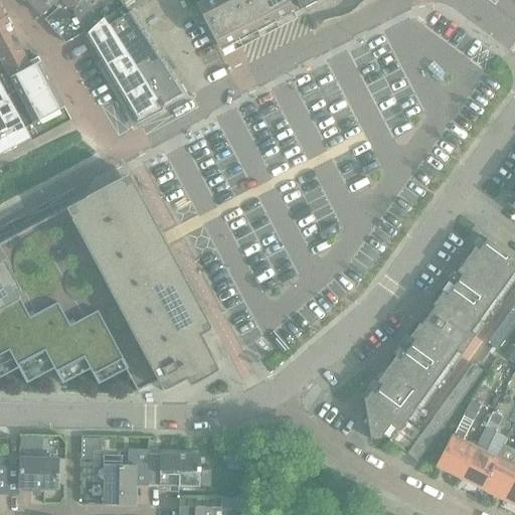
[(65,44),(81,34),(84,33),(72,12),(61,0),(26,0),(40,16),(53,5),(57,10),(45,21),(65,44)]
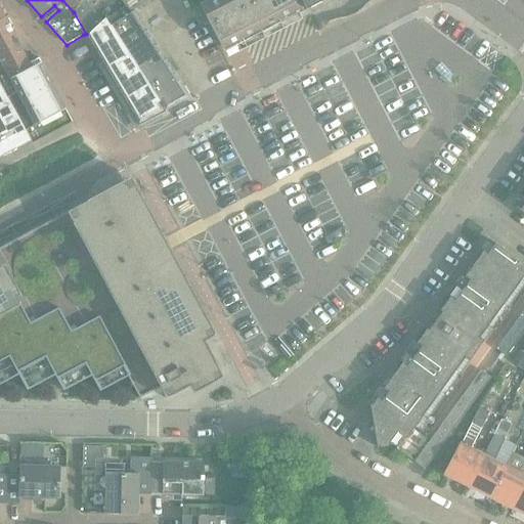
[(83,35),(85,39),(105,20),(110,29),(132,14),(120,0),(62,0),(74,12),(86,34),(83,35)]
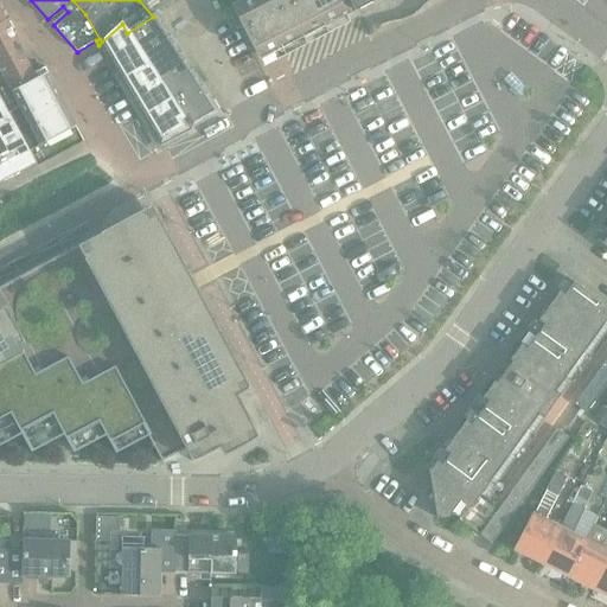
[(139,0),(153,17),(127,33),(190,131),(221,114),(155,13),(173,0),(139,0)]
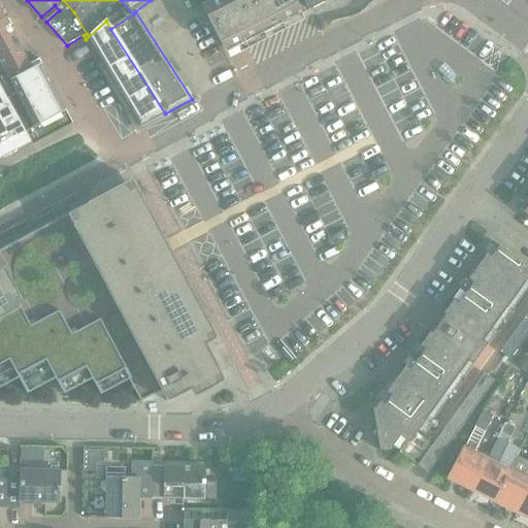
[(243,44),(308,10),(302,0),(218,0),(226,14),(229,15),(243,44)]
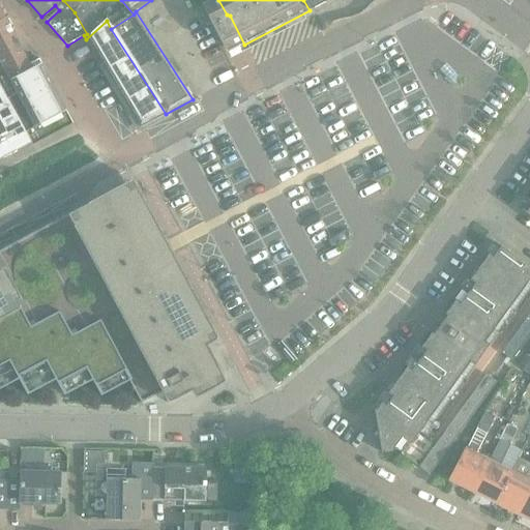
[(303,0),(310,10),(329,0),(303,0)]
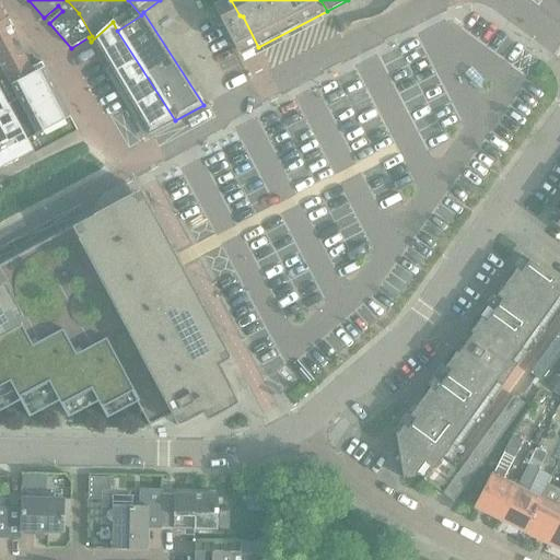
[(76,130),(70,118),(41,62),(31,68),(0,10),(0,159),(30,142),(34,152),(76,130)]
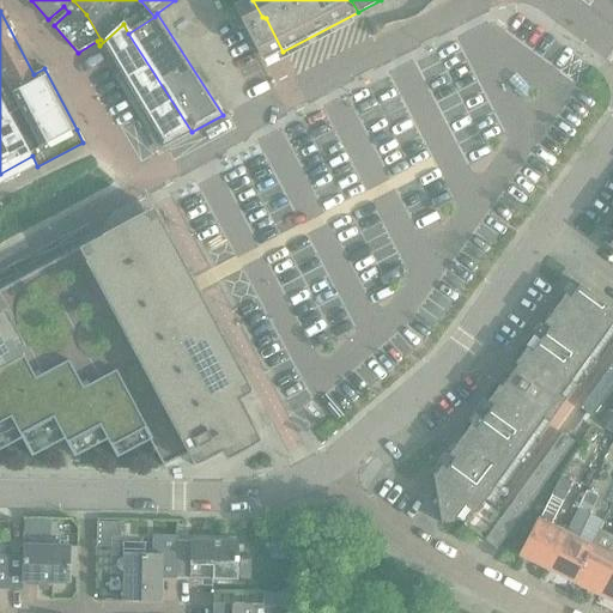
[(161,149),(192,132),(128,34),(123,24),(99,46),(161,149)]
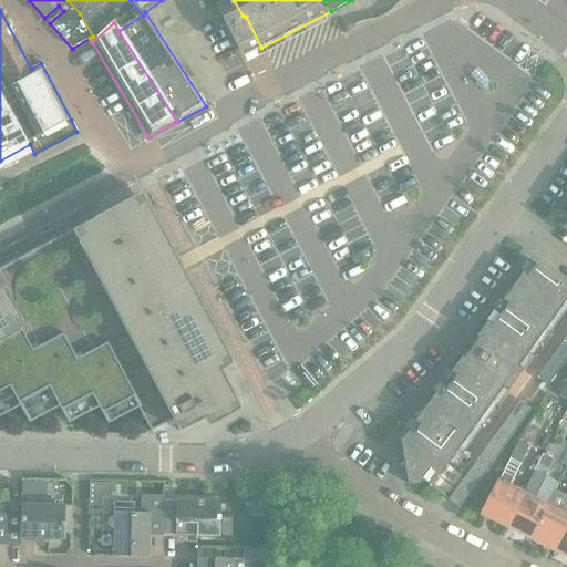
[(496,84),(478,69),(470,80),(487,95),(496,84)]
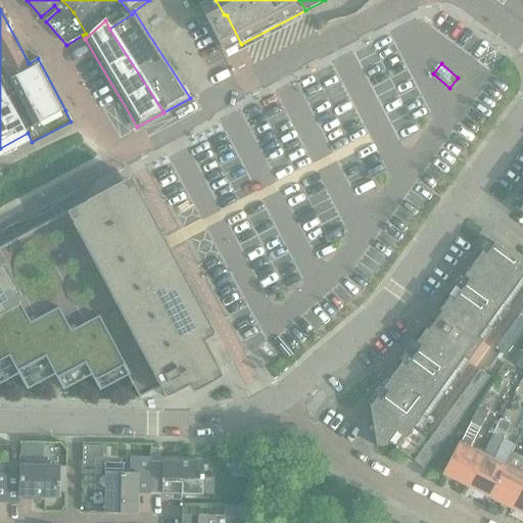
[(0,383),(18,375),(27,390),(54,375),(62,390),(91,376),(99,391),(127,376),(139,397),(159,387),(165,398),(201,379),(219,370),(120,184),(96,196),(95,196),(0,246),(0,383)]
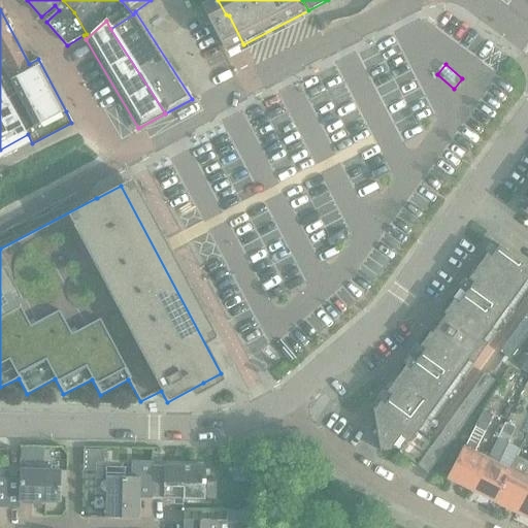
[(527,216),(527,196),(519,209),(527,216)]
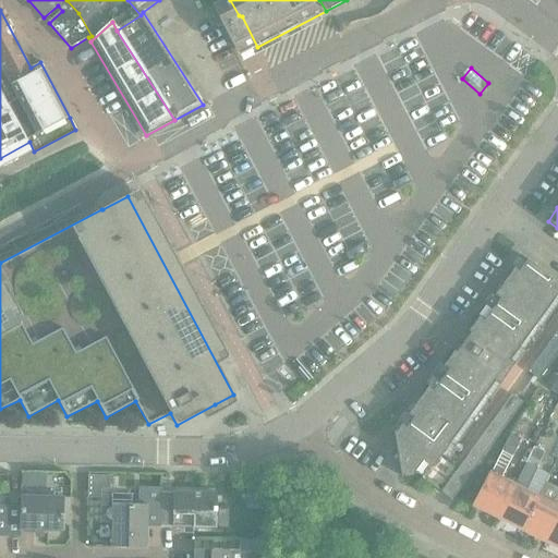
[(396,432),(395,432),(398,453),(400,470),(403,476),(403,475),(405,476),(409,476),(412,475),(414,473),(415,472),(423,461),(433,468),(440,458),(447,448),(455,438),(455,437),(461,428),(469,417),(475,408),(483,398),(490,388),(494,384),(495,381),(500,385),(502,381),(509,371),(514,364),(510,361),(510,360),(512,358),(519,348),(526,338),(534,327),(541,317),(548,307),(555,298),(557,293),(557,282),(538,268),(522,257),(514,268),(507,278),(500,288),(493,298),(486,307),(485,308),(478,318),(471,328),(464,338),(457,348),(449,359),(443,368),(436,377),(435,378),(427,388),(421,399),(413,409),(405,419),(399,428),(396,433),(396,432)]
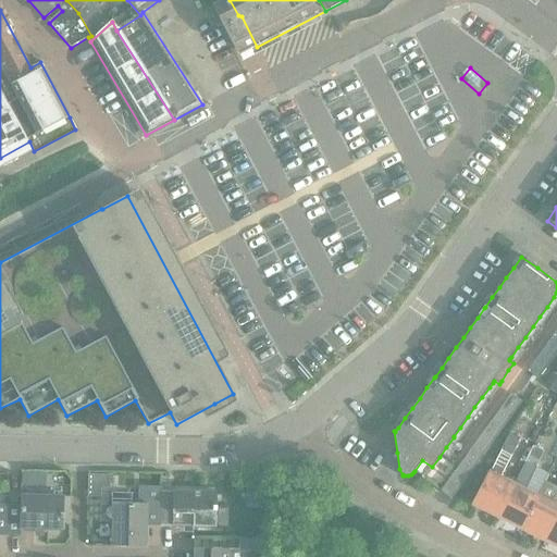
[(556,339),(553,337),(544,348),(555,356),(556,353),(556,339)]
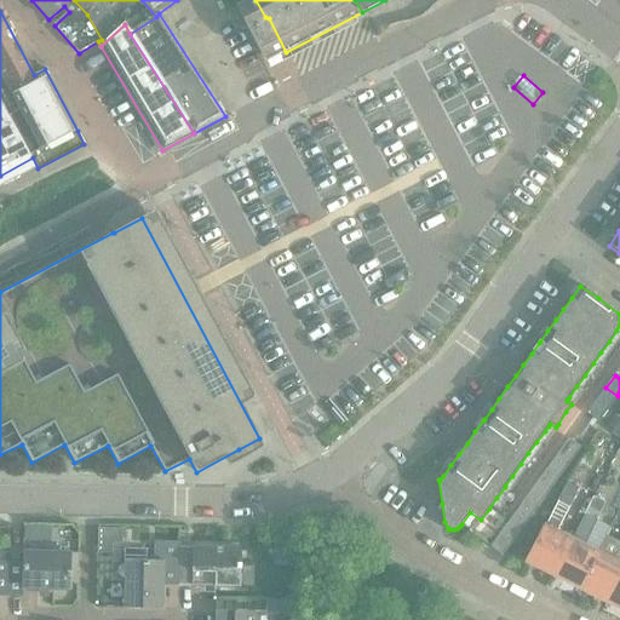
[(606,388),(597,401),(608,409),(618,396),(606,388)]
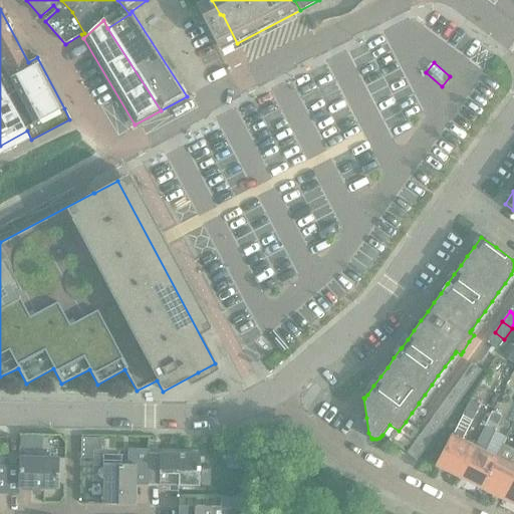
[(496,350),(504,339),(495,332),(486,343),(496,350)]
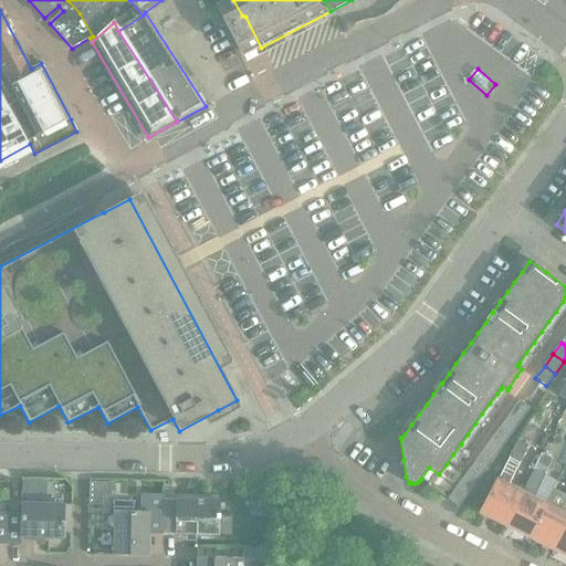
[(561,379),(552,391),(564,400),(565,400),(565,397),(565,383),(561,379)]
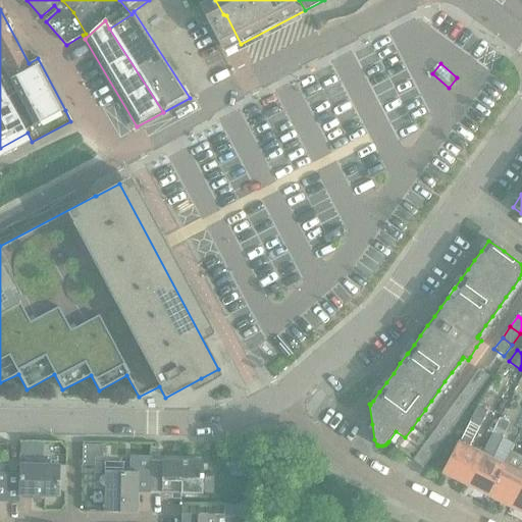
[(478,370),(469,383),(479,390),(488,377),(478,370)]
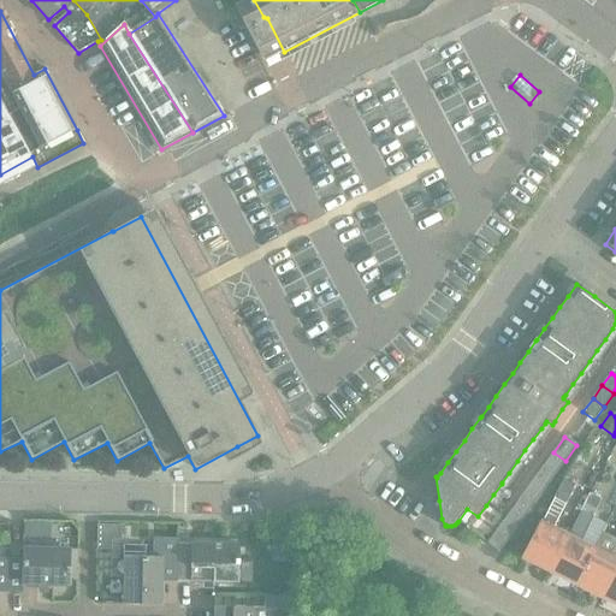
[(554,452),(543,467),(555,475),(566,461),(554,452)]
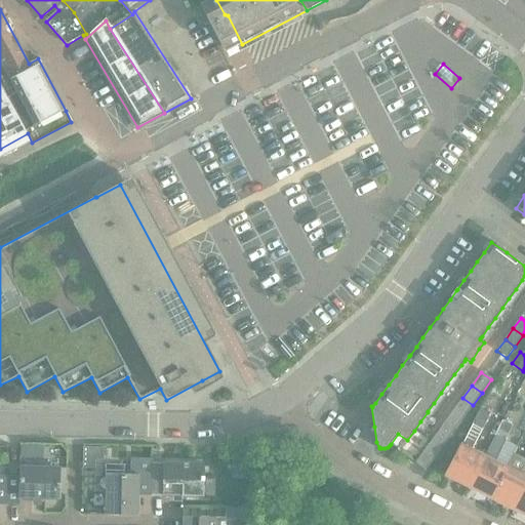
[(462,398),(453,411),(463,418),(473,405),(462,398)]
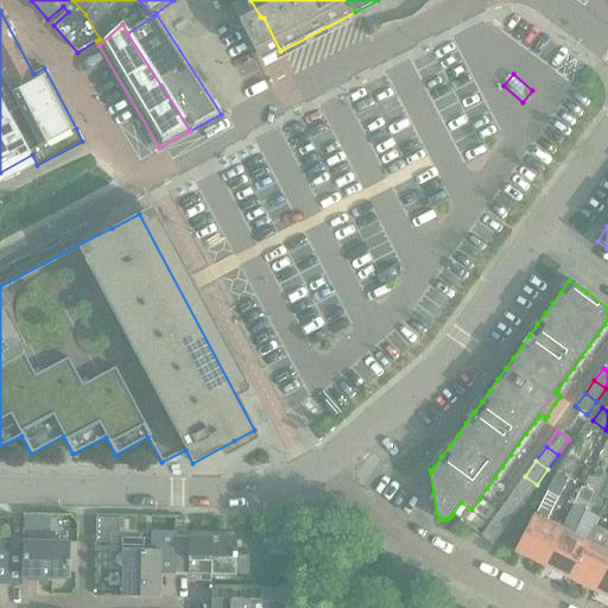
[(561,467),(556,474),(567,480),(570,472),(561,467)]
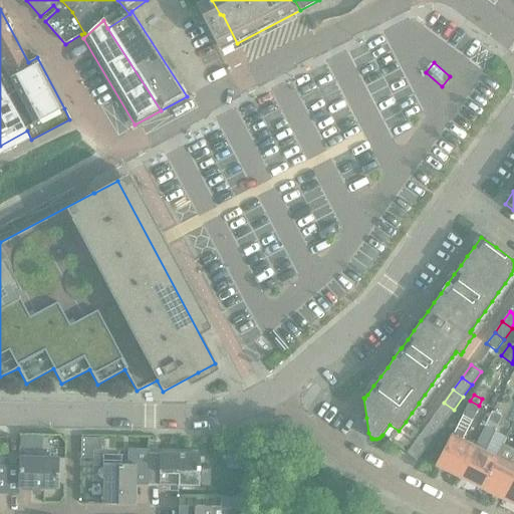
[(437,465),(459,476),(473,447),(461,441),(479,406),(470,401),(452,437),(451,436),(437,465)]
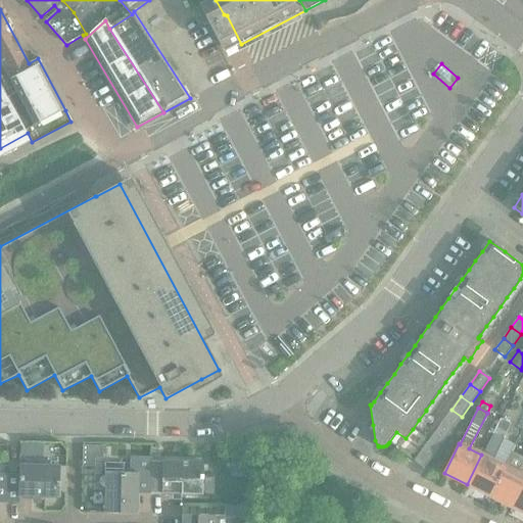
[(452,410),(442,422),(453,429),(462,417),(452,410)]
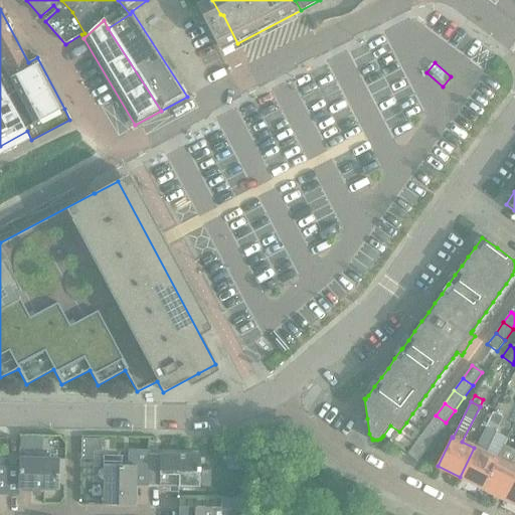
[(460,477),(482,488),(497,460),(484,453),(502,417),(492,412),(474,448),(460,477)]
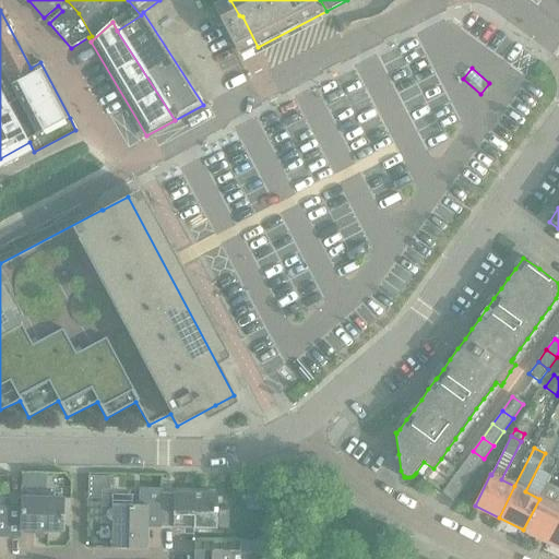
[(473,451),(463,465),(474,473),(484,459),(473,451)]
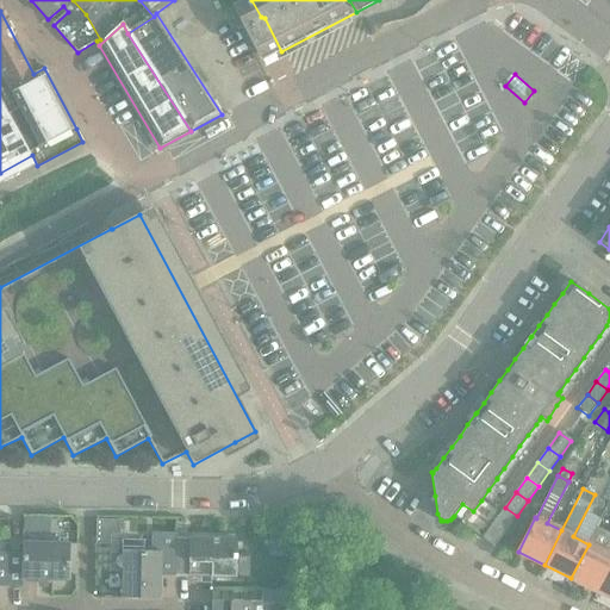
[(505,508),(495,523),(505,531),(517,516),(505,508)]
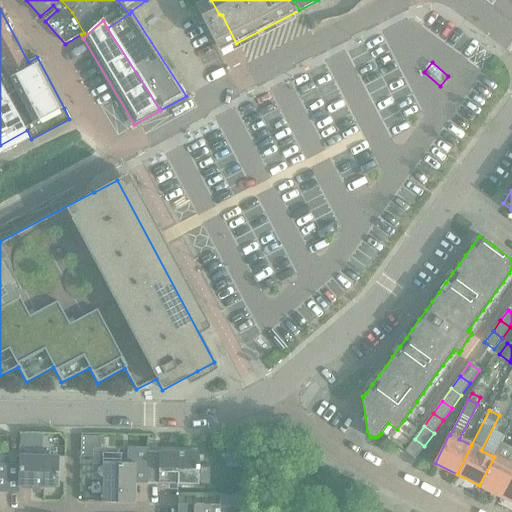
[(92,449),(100,449),(101,437),(81,437),(80,457),(92,457),(92,449)]
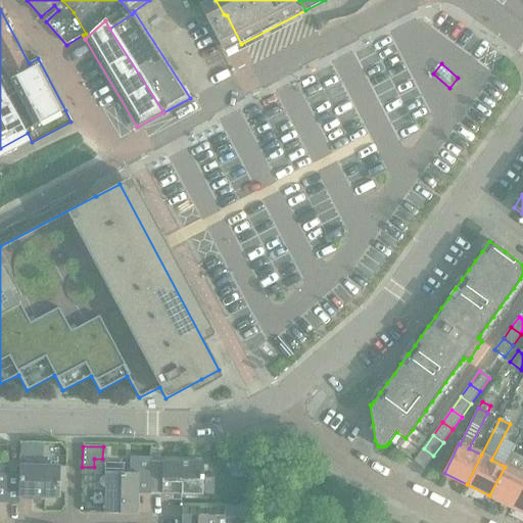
[(424,469),(433,456),(424,448),(414,462),(424,469)]
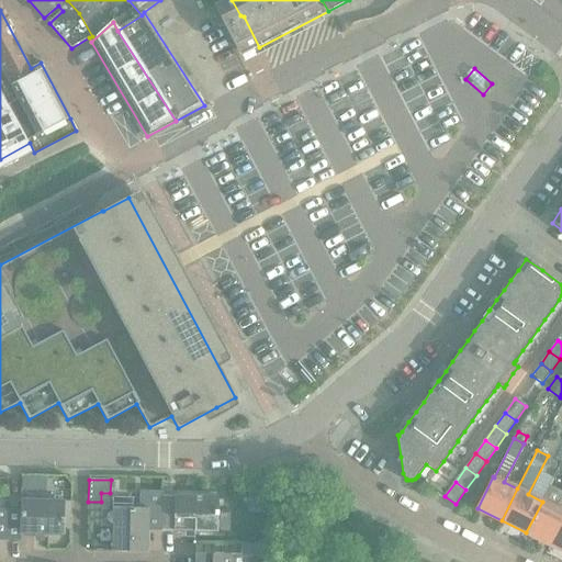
[(526,532),(549,544),(561,520),(561,491),(551,486),(543,502),(542,502),(526,532)]
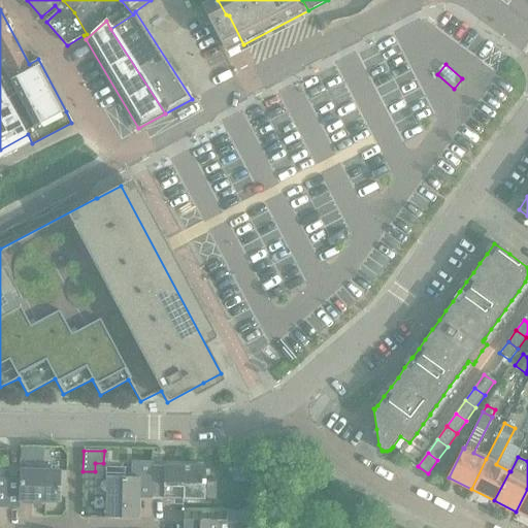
[(138,499),(152,500),(152,466),(153,463),(131,462),(131,479),(106,479),(105,520),(138,520),(138,499)]
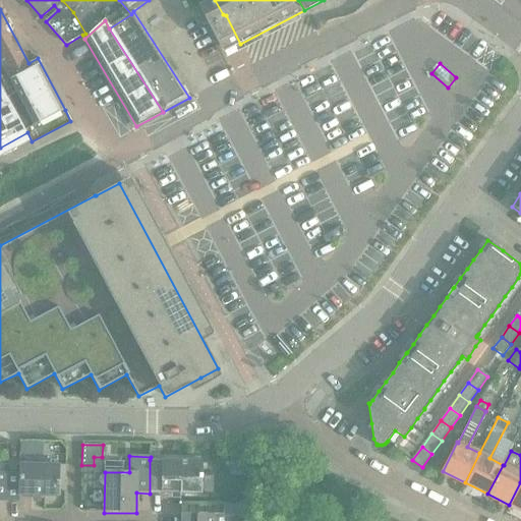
[(203,462),(150,460),(150,494),(172,494),(172,496),(180,496),(181,494),(201,495),(203,462)]
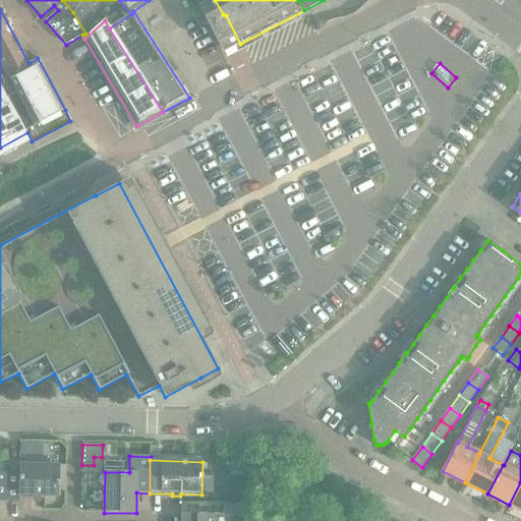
[(105,461),(104,470),(113,471),(113,461),(105,461)]
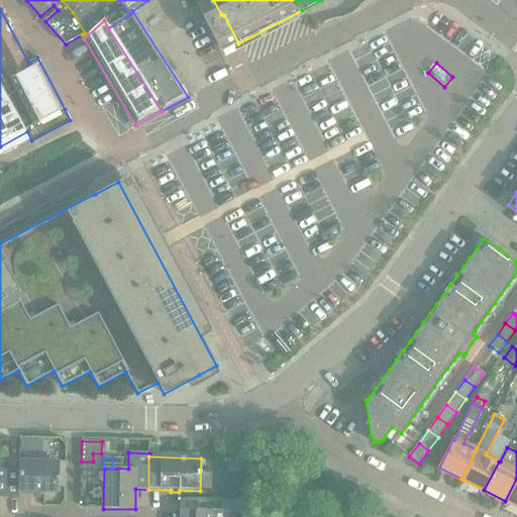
[(19,470),(6,469),(6,498),(18,498),(19,493),(59,494),(59,461),(19,461),(19,470)]
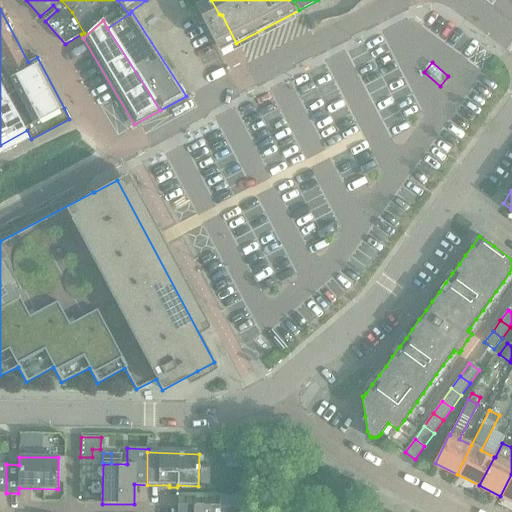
[(511,474),(500,496),(511,501),(511,474)]
